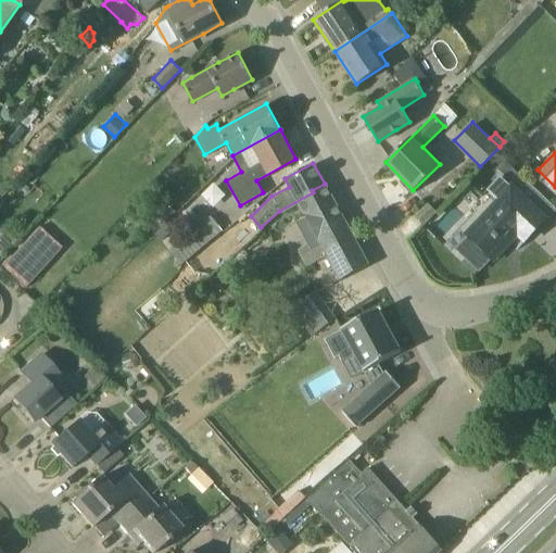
[(339,279),(349,274),(368,264),(325,184),(312,190),(313,192),(279,211),(261,227),(262,228),(281,211),(281,212),(298,203),(313,230),(316,238),(299,248),(307,264),(325,254),(339,279)]
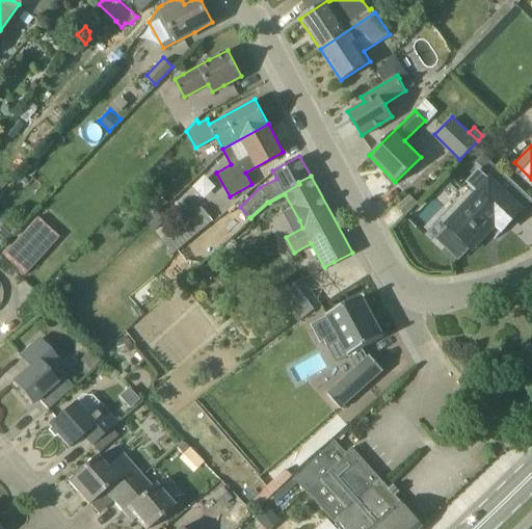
[(522,209),(507,194),(487,176),(448,218),(437,209),(434,211),(472,247),(499,218),(506,226),(522,209)]
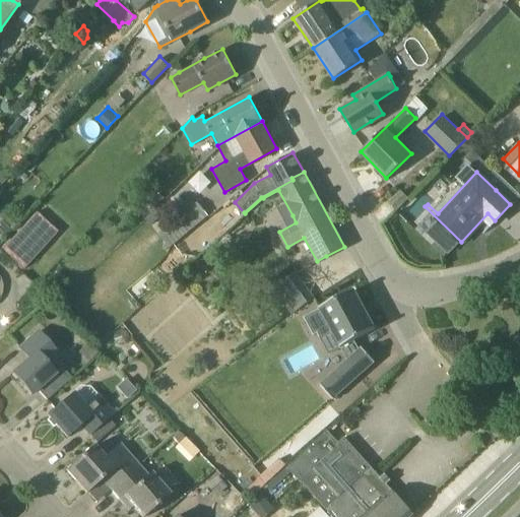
[(397,209),(409,196),(402,189),(401,190),(400,189),(388,202),(395,209),(396,208),(397,209)]
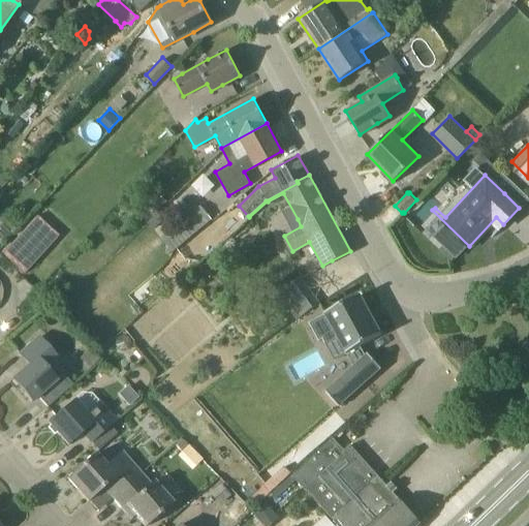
[(173,250),(212,218),(200,204),(160,237),(173,250)]
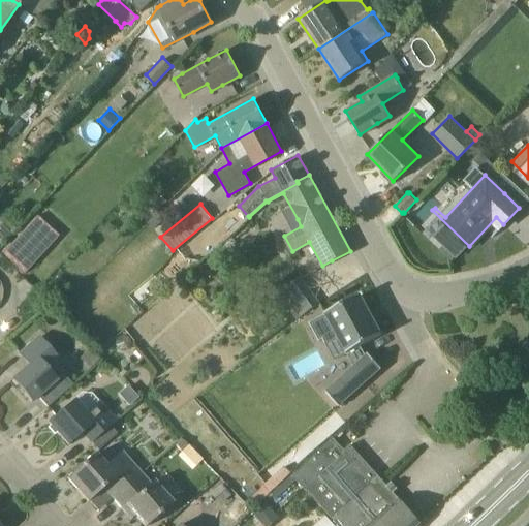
[(58,274),(45,286),(55,296),(67,282),(58,274)]
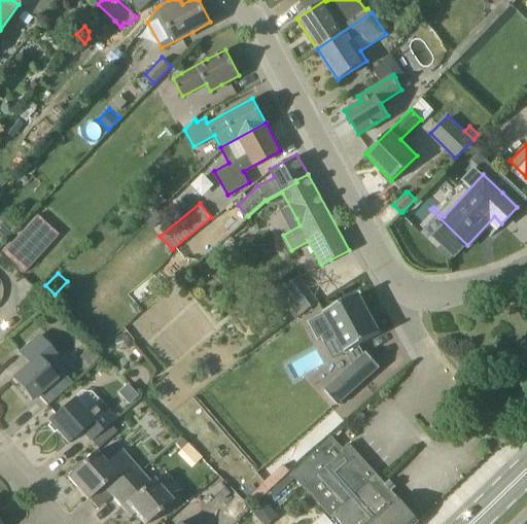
[(319,300),(300,274),(276,291),(295,317),(319,300)]
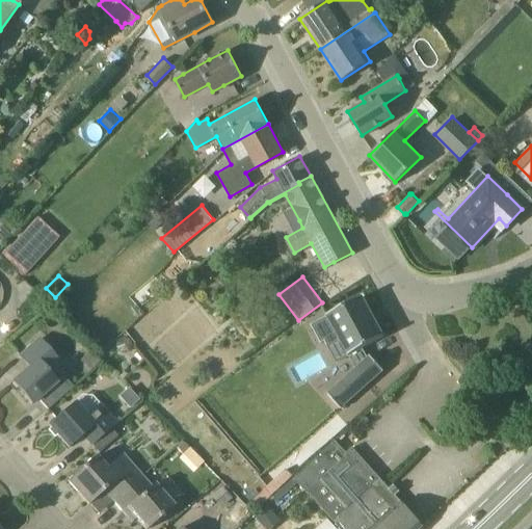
[(364,391),(388,368),(375,354),(373,355),(368,345),(389,334),(368,293),(333,312),(346,336),(334,342),(343,359),(355,352),(364,366),(350,377),(364,391)]
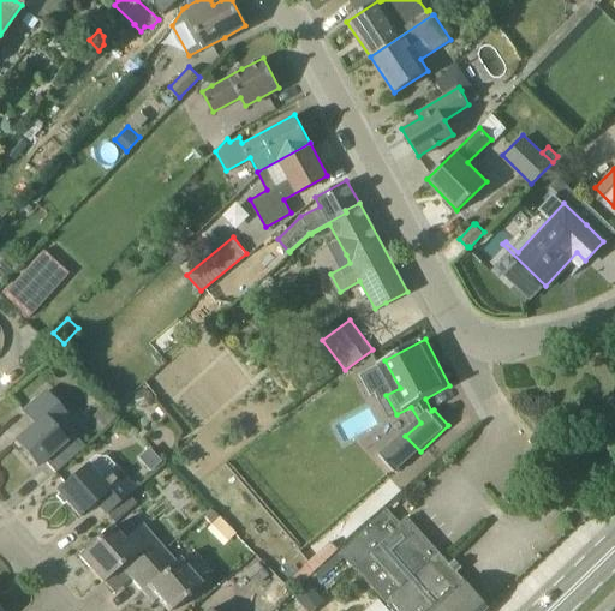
[(71,418),(61,407),(46,389),(22,411),(33,424),(13,441),(35,466),(43,459),(54,472),(83,445),(72,432),(67,437),(59,429),(71,418)]
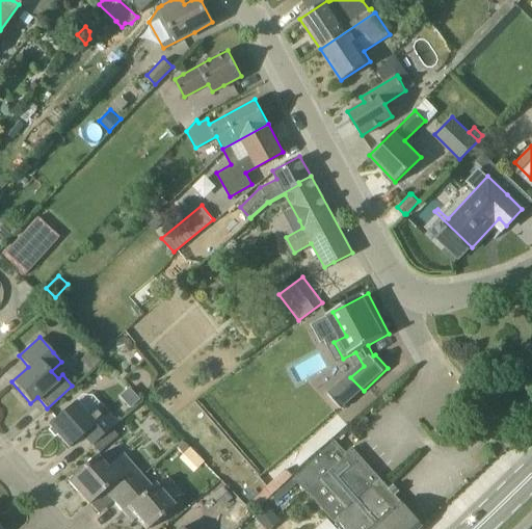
[(80,359),(90,370),(101,361),(90,349),(80,359)]
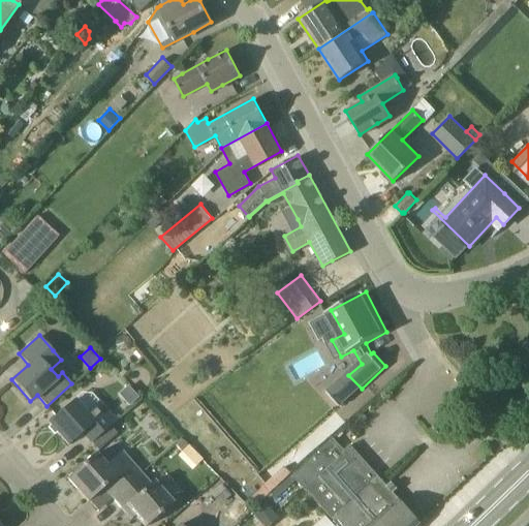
[(131,387),(122,393),(129,405),(139,400),(131,387)]
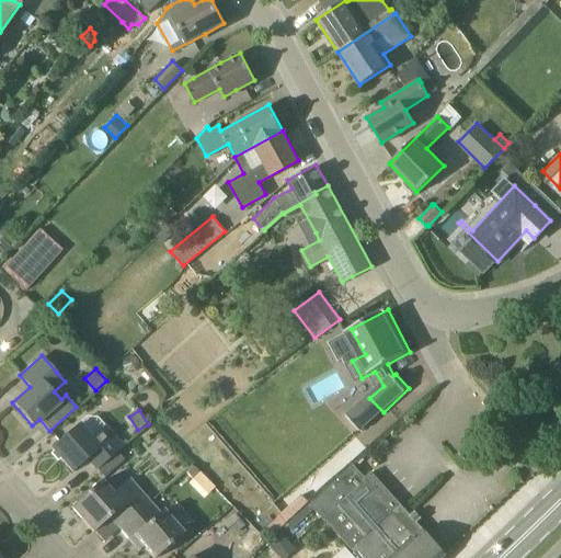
[(88,457),(96,468),(104,476),(124,459),(117,451),(124,445),(105,423),(91,435),(79,421),(50,446),(72,470),(88,457)]
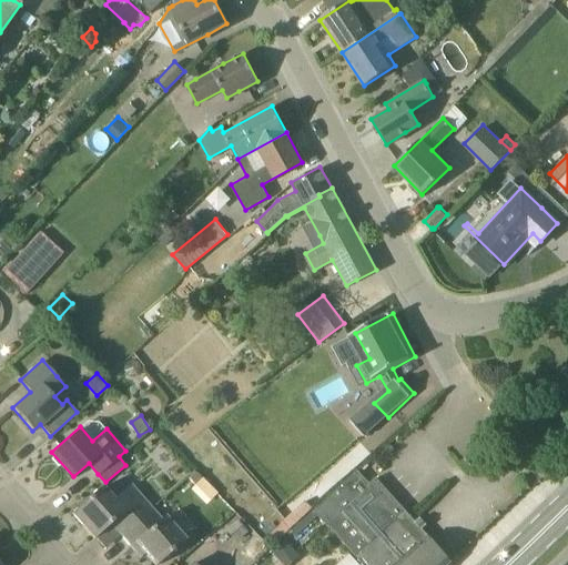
[(188,475),(195,484),(202,477),(201,476),(193,468),(188,474),(188,475)]
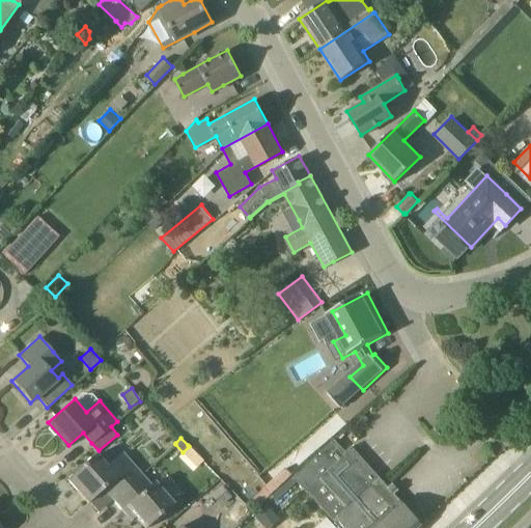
[(351,445),(345,450),(334,439),(294,477),(338,526),(338,527),(410,527),(411,527),(418,521),(351,445)]
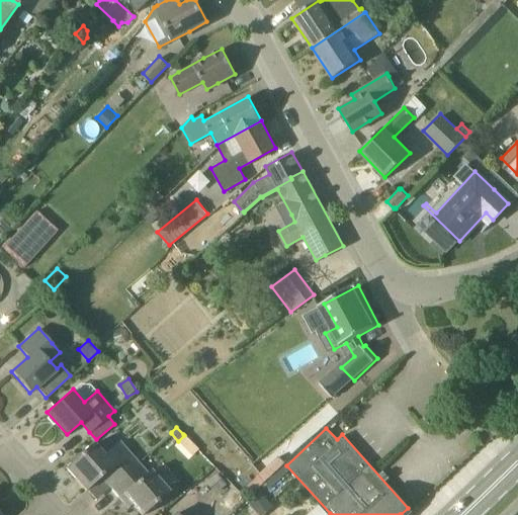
[(109,487),(139,461),(120,441),(105,455),(93,442),(65,466),(85,490),(101,477),(109,487)]
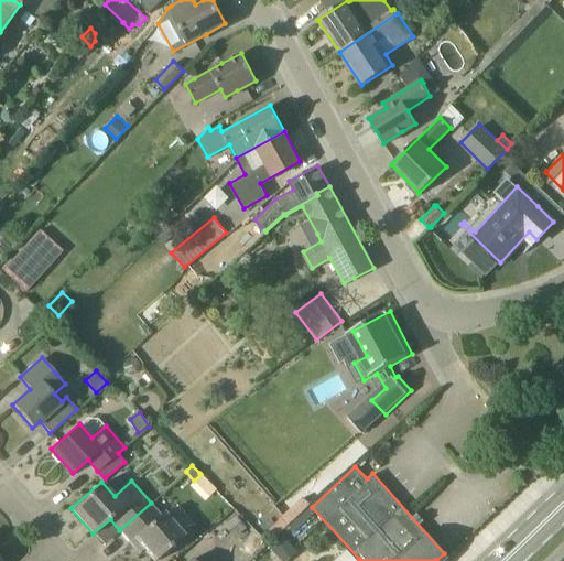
[(154,560),(171,547),(185,535),(164,511),(161,514),(151,503),(119,530),(133,546),(138,541),(154,560)]
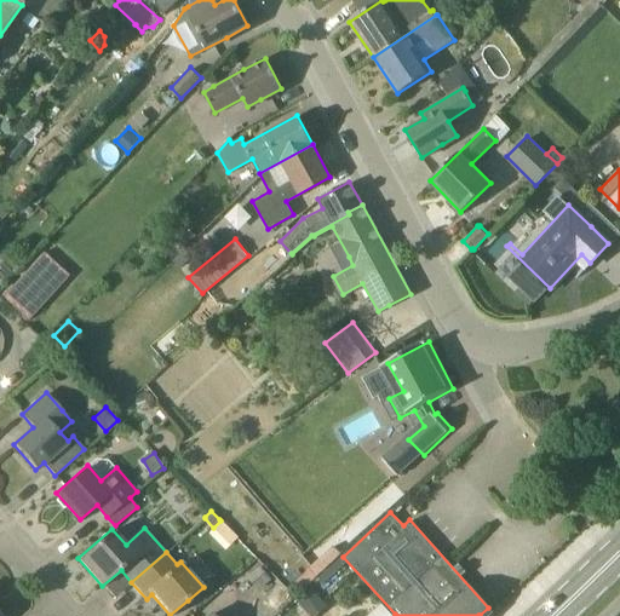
[(270,579),(258,565),(245,576),(257,591),(270,579)]
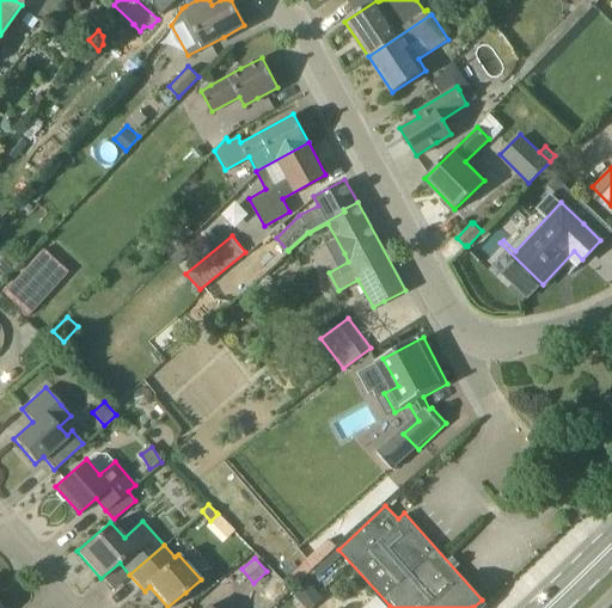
[(312,600),(320,593),(310,579),(293,595),(304,607),(312,600)]
